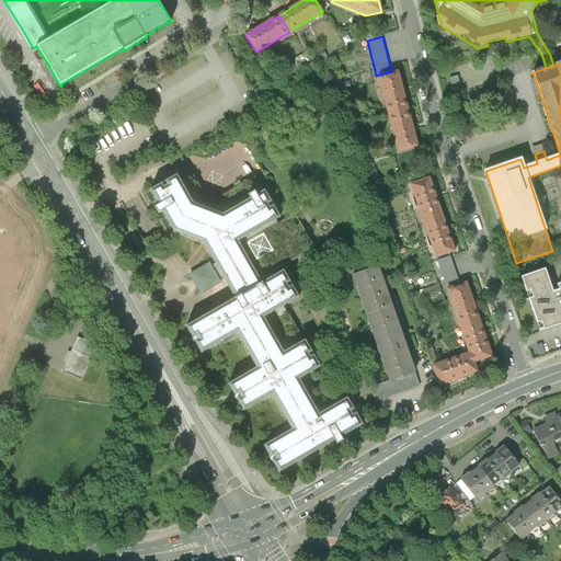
[(391,71),(376,76),(398,155),(420,149),(414,129),(404,90),(399,70),(391,71)]
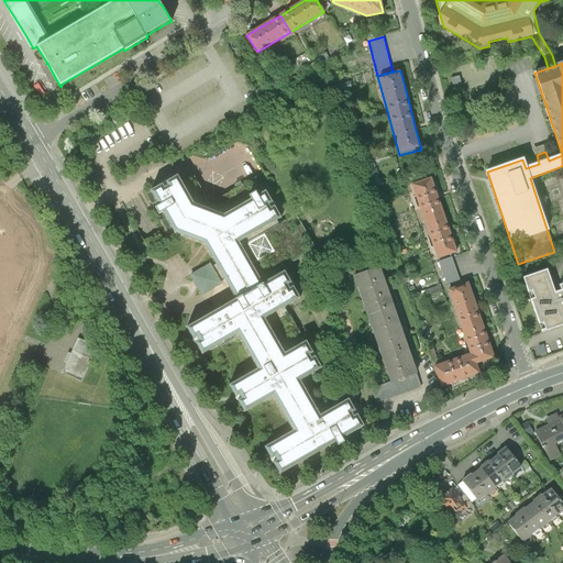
[(460,77),(452,79),(455,90),(462,88),(460,77)]
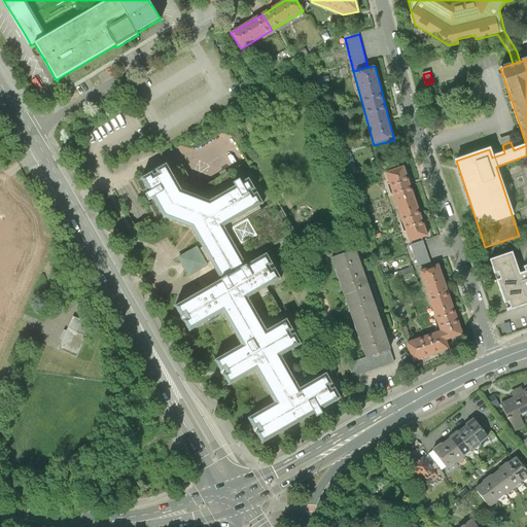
[(181,164),(170,171),(181,190),(209,202),(248,178),(262,203),(269,200),(247,162),(202,188),(192,184),(181,164)]
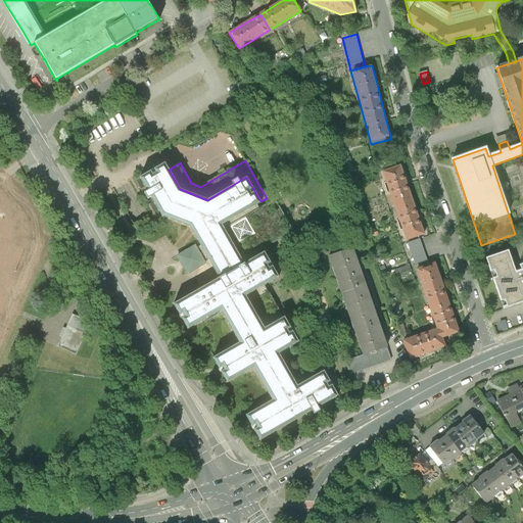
[(260,441),(338,396),(330,383),(323,371),(314,376),(297,385),(279,353),(294,344),(298,342),(284,317),(282,318),(265,328),(246,296),(265,286),(279,278),(265,252),(260,254),(245,264),(243,260),(224,228),(222,225),(256,204),(260,202),(260,201),(246,177),(207,200),(180,189),(169,170),(164,162),(139,177),(162,216),(190,227),(200,246),(204,252),(208,259),(210,263),(220,279),(201,289),(174,305),(188,330),(221,311),(239,342),(212,358),(219,369),(227,383),(254,368),(273,399),(245,416),(260,441)]
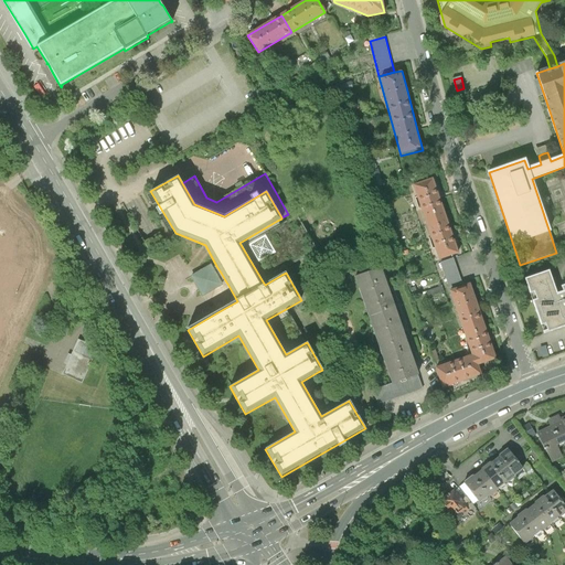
[(433,179),(413,185),(426,223),(445,216),(438,198),(433,179)]
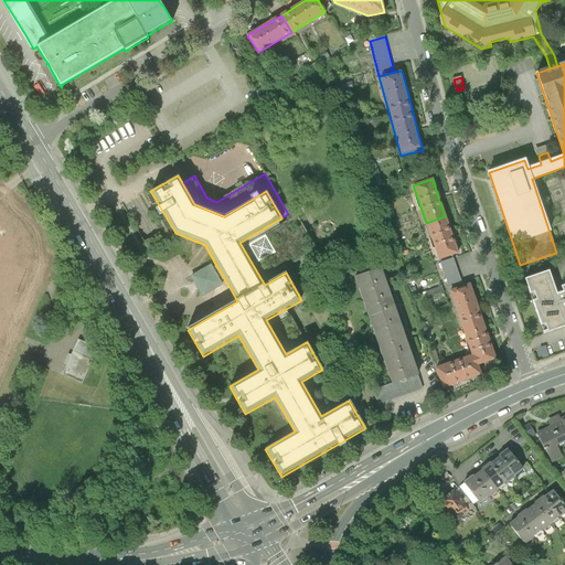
[(279,273),(318,251),(297,215),(279,225),(242,246),(263,281),(279,273)]
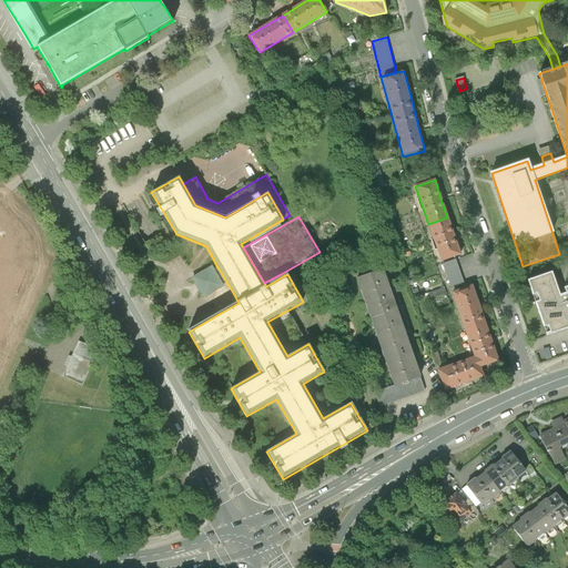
[(447,217),(428,224),(442,261),(460,254),(454,235),(447,217)]
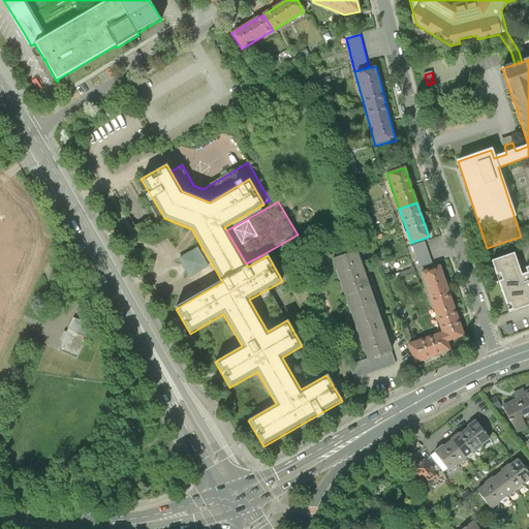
[(259,207),(224,227),(226,230),(261,211),(259,207)]
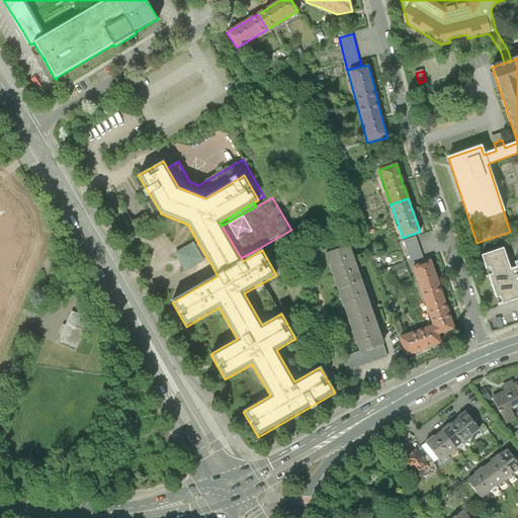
[(415,237),(404,241),(412,264),(423,260),(415,237)]
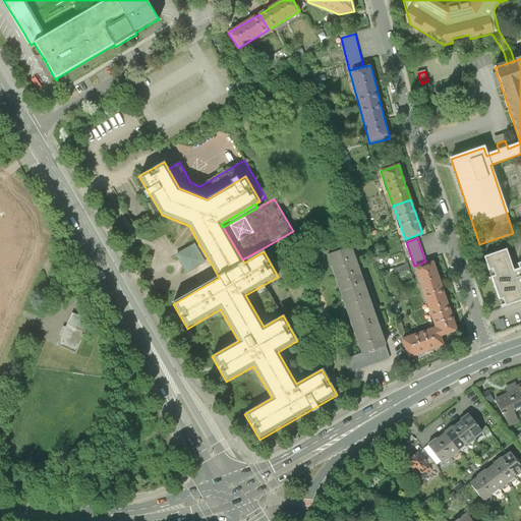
[(194,243),(176,254),(186,274),(206,263),(204,261),(208,258),(199,245),(196,247),(194,243)]
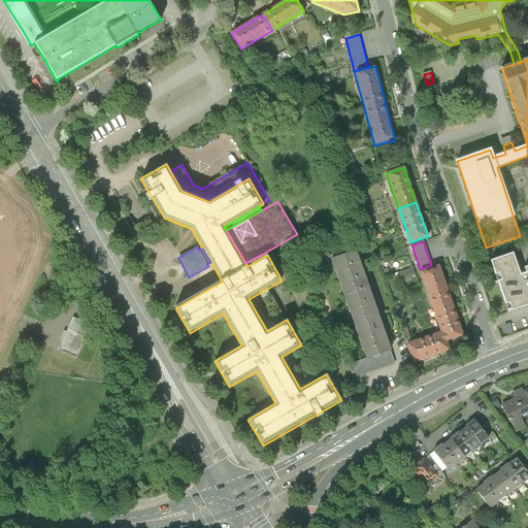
[(355,252),(332,260),(343,293),(367,285),(361,268),(355,252)]
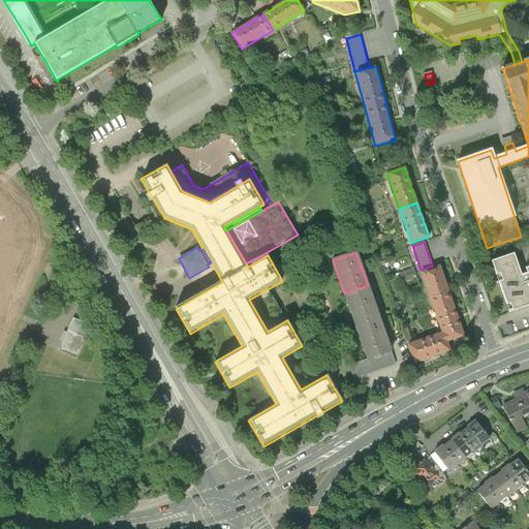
[(514,254),(493,262),(497,274),(500,272),(503,280),(499,282),(503,293),(506,304),(511,302),(515,310),(528,304),(528,299),(528,297),(528,267),(526,268),(528,274),(522,276),(514,254)]
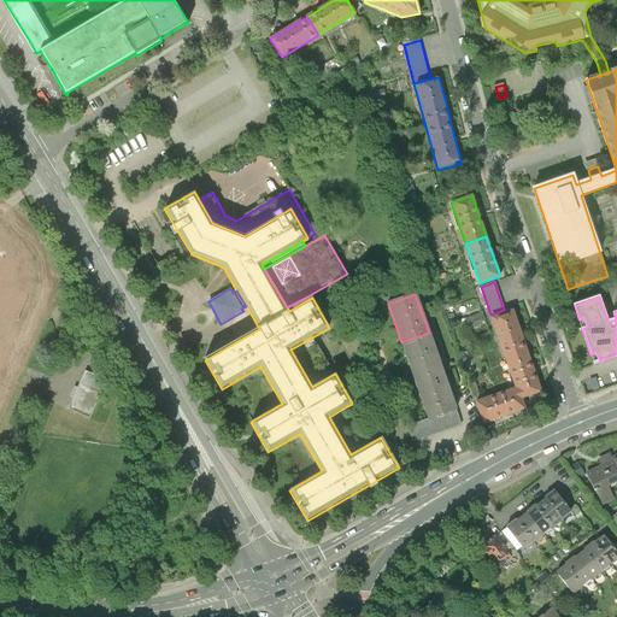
[(305,298),(287,307),(289,311),(307,300),(305,298)]
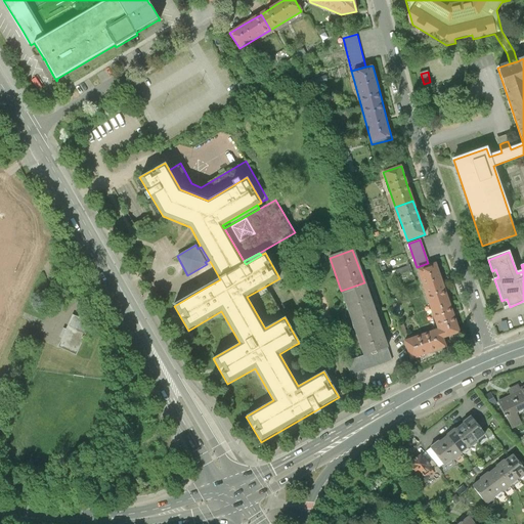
[(435,264),(418,270),(430,305),(447,299),(441,281),(435,264)]
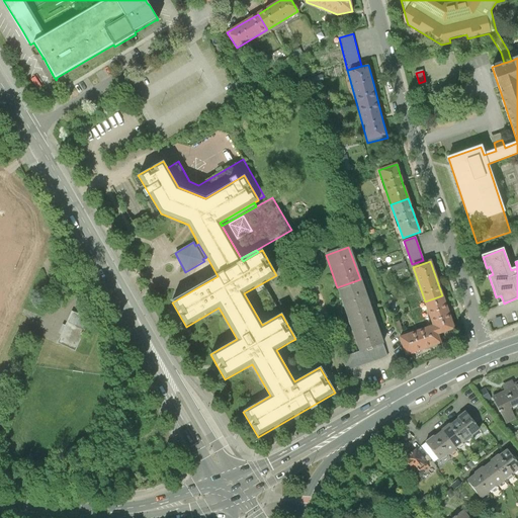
[(360,279),(337,287),(348,320),(371,312),(368,303),(360,279)]
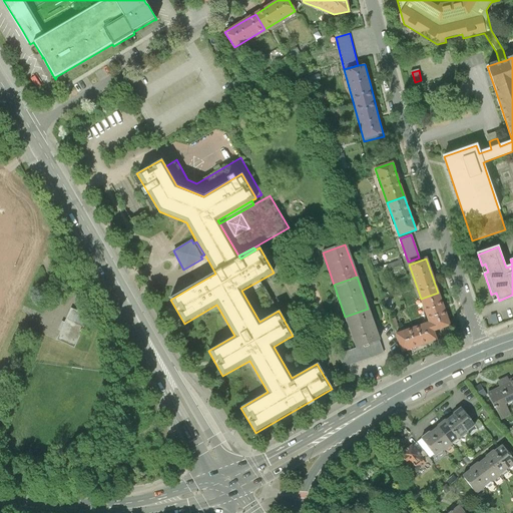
[(260,281),(241,291),(260,322),(277,312),(274,306),(276,305),(265,286),(263,287),(260,281)]
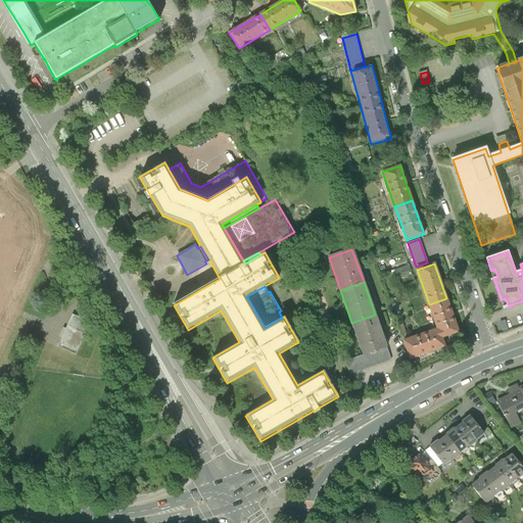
[(446,298),(429,304),(437,329),(438,329),(441,338),(458,332),(453,315),(446,298)]
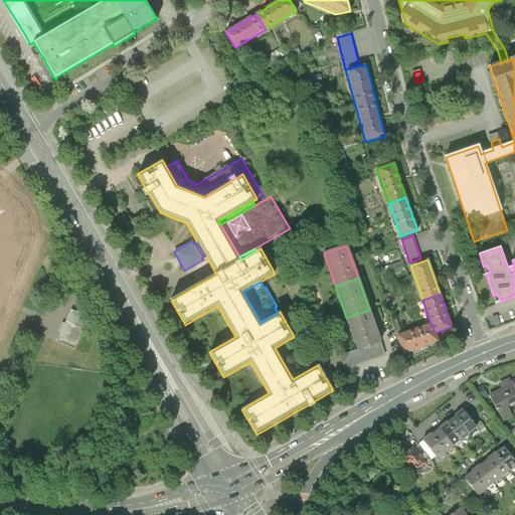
[(369,310),(346,318),(357,350),(380,342),(372,318),(369,310)]
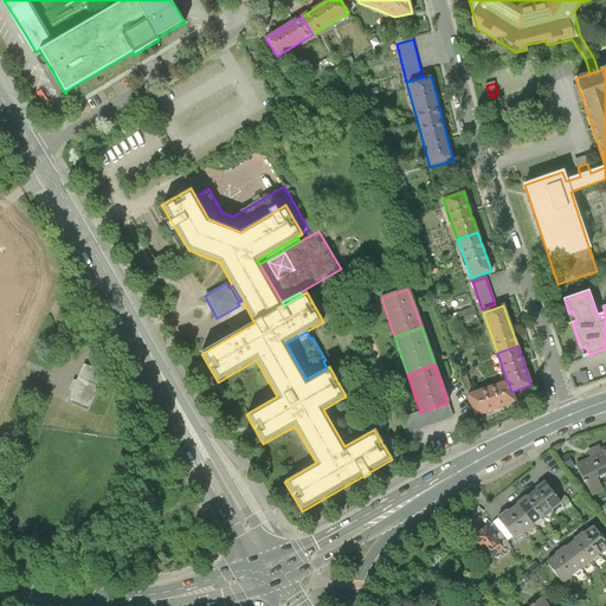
[(103,374),(84,366),(69,401),(88,410),(103,374)]
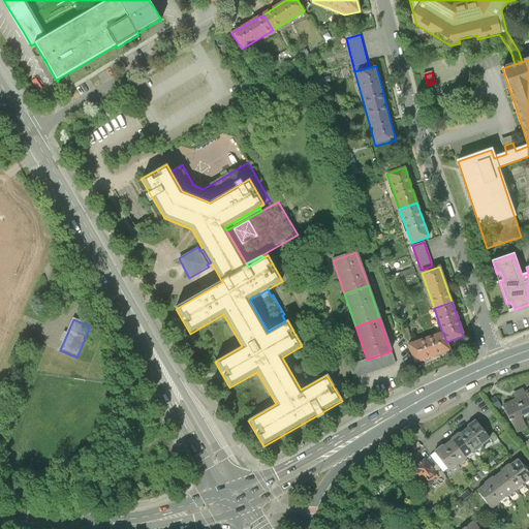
[(442,333),(408,345),(414,363),(432,356),(449,350),(446,342),(443,333),(442,333)]
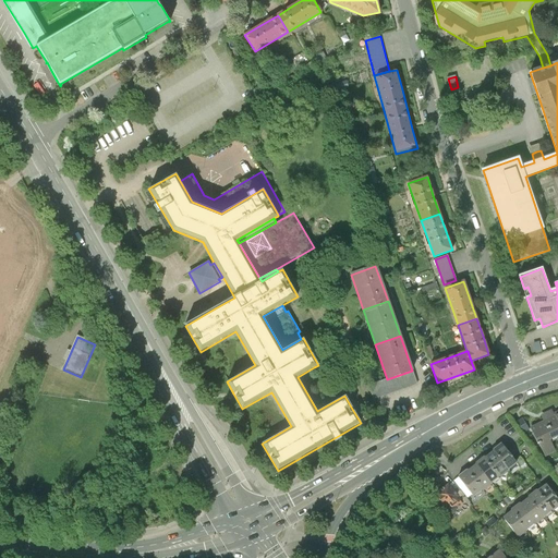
[(314,367),(298,377),(317,411),(335,401),(314,367)]
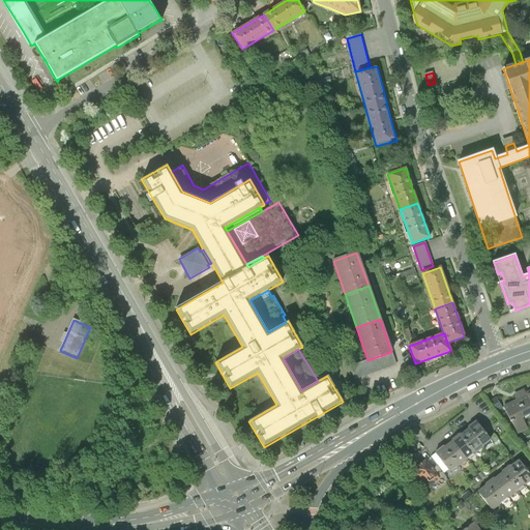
[(395,364),(391,352),(367,360),(348,366),(355,379),(395,364)]
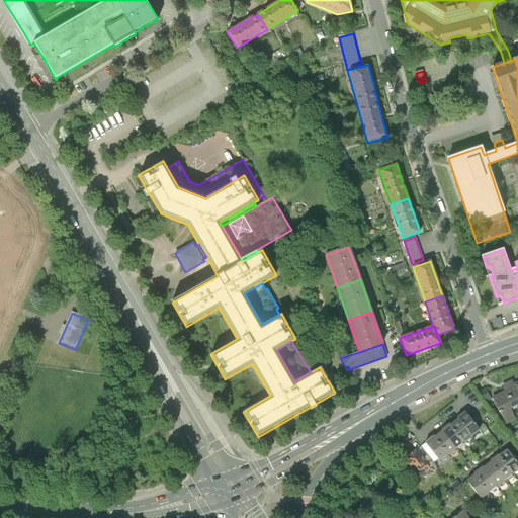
[(517,415),(517,379),(490,394),(504,423),(517,415)]
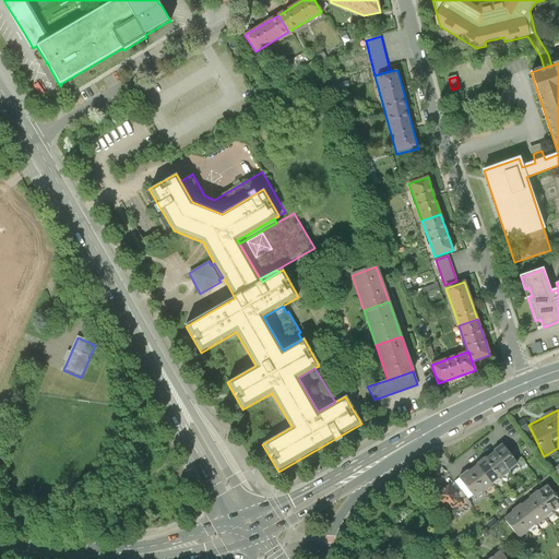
[(501,447),(492,453),(510,475),(518,468),(501,447)]
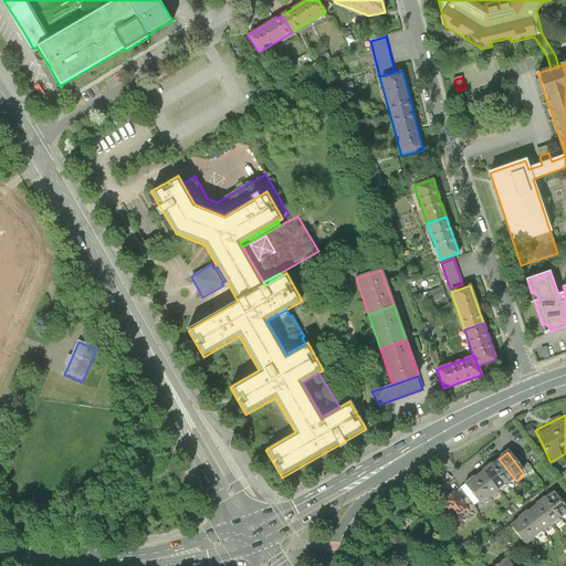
[(499,459),(491,467),(507,488),(516,481),(499,459)]
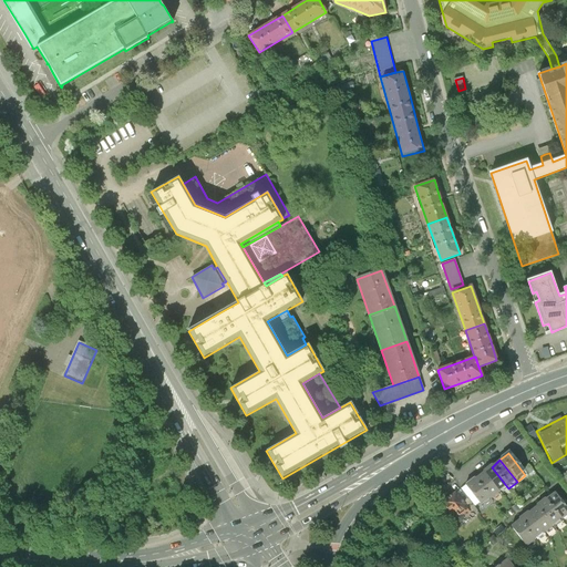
[(492,467),(483,474),(500,495),(508,488),(492,467)]
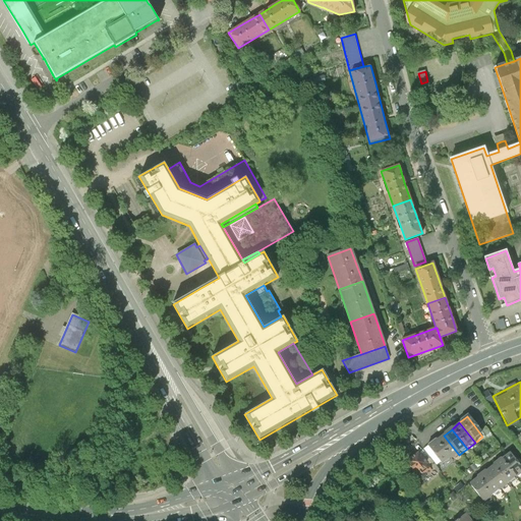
[(444,436),(436,442),(451,461),(459,455),(444,436)]
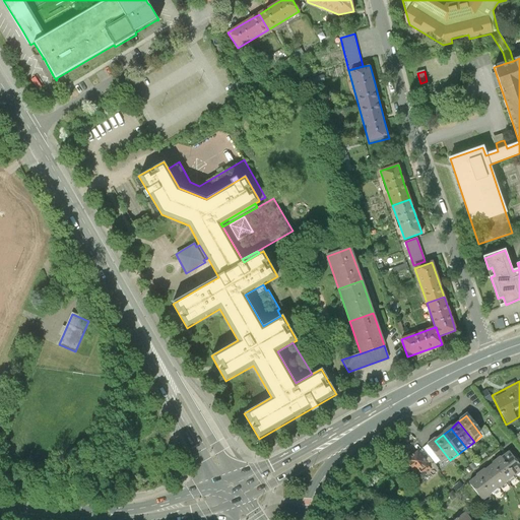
[(435,441),(427,447),(443,466),(450,460),(435,441)]
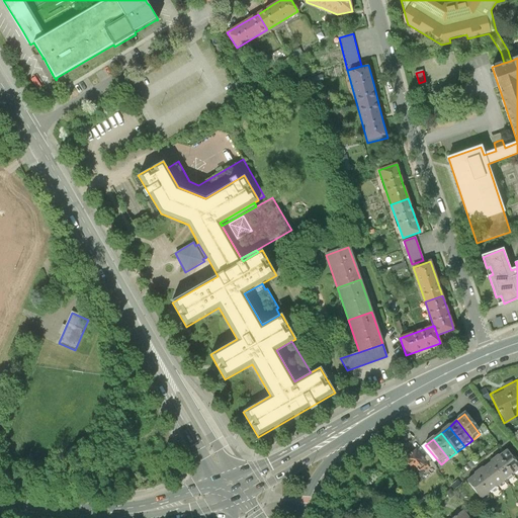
[(433,468),(418,448),(401,461),(415,482),(433,468)]
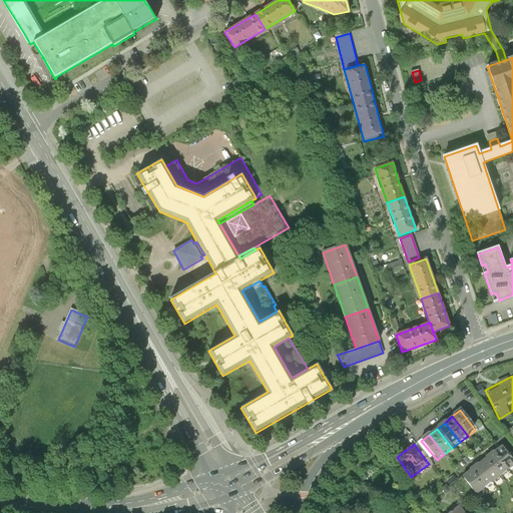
[(512,461),(502,447),(494,454),(510,474),(512,471),(512,461)]
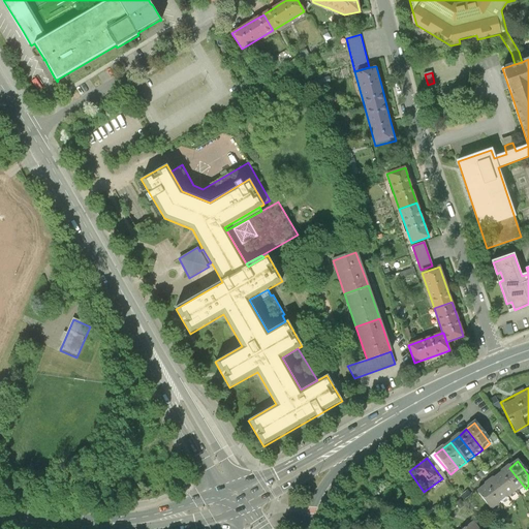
[(509,468),(501,474),(518,495),(526,489),(509,468)]
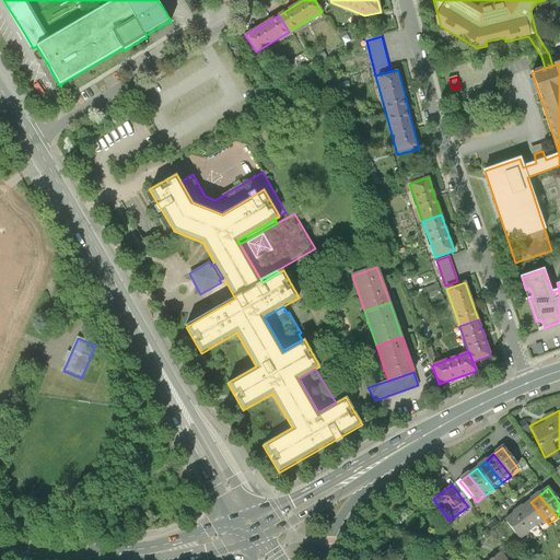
[(531,502),(522,509),(539,531),(548,524),(531,502)]
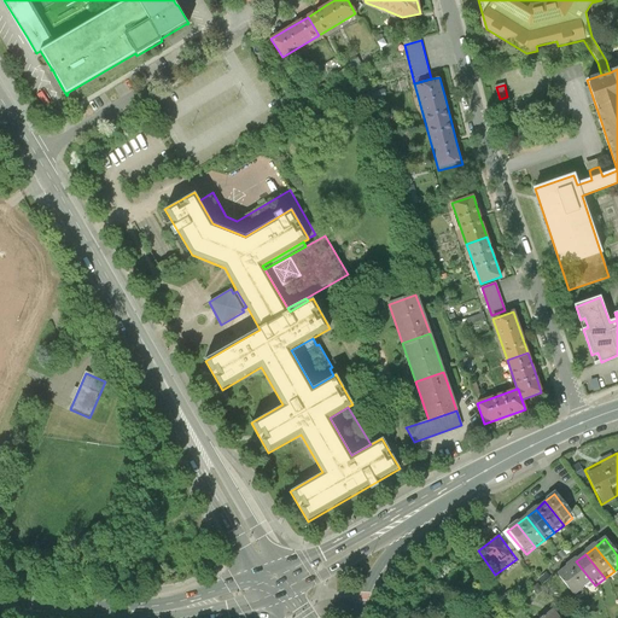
[(576,561),(566,569),(586,593),(595,586),(576,561)]
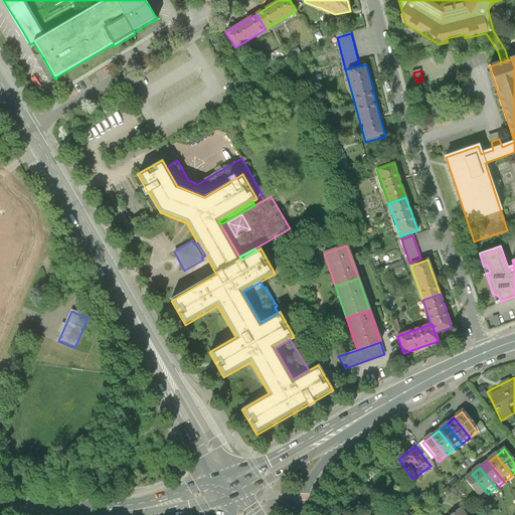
[(472,474),(464,481),(480,501),(488,494),(472,474)]
